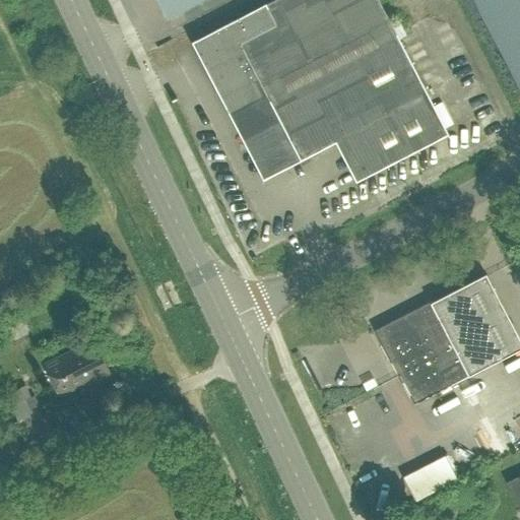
[(230,0),(155,0),(166,19),(183,10),(188,21),(230,0)]
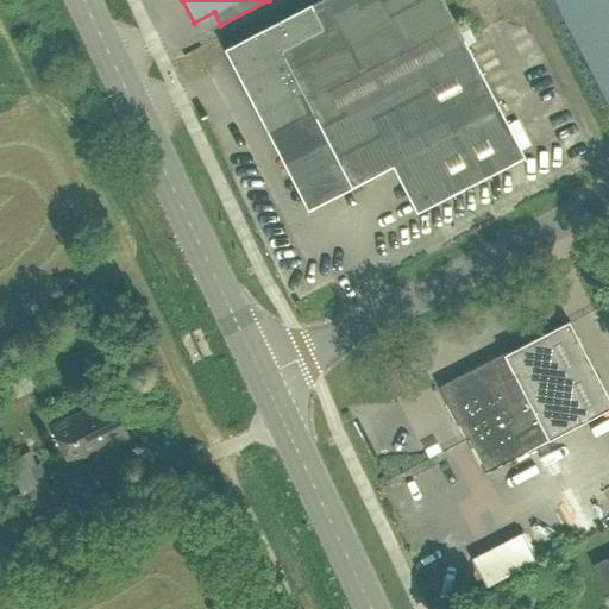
[(523,158),(440,0),(322,0),(320,1),(403,161),(427,208),(523,158)]
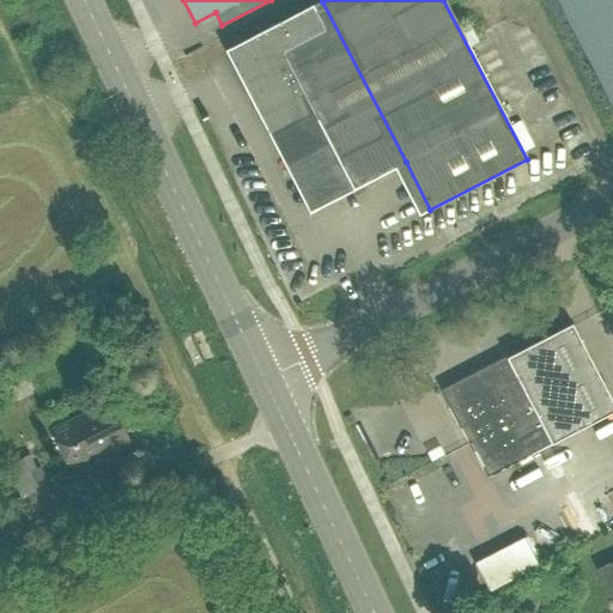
[(612,0),(556,0),(570,25),(612,108),(612,0)]
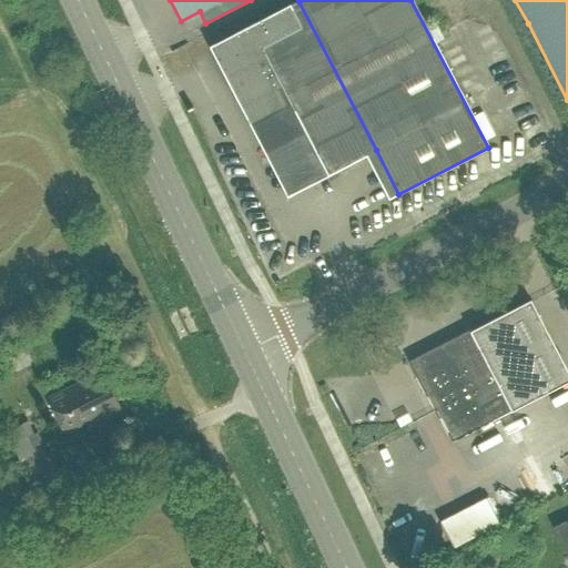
[(298,1),(230,38),(232,42),(212,53),(284,192),(325,171),(327,175),(376,150),(298,1)]
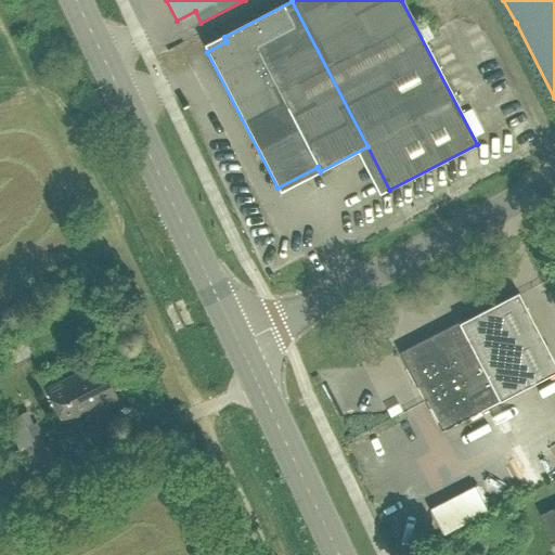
[(402,353),(426,400),(442,431),(554,373),(554,362),(519,293),(402,353)]
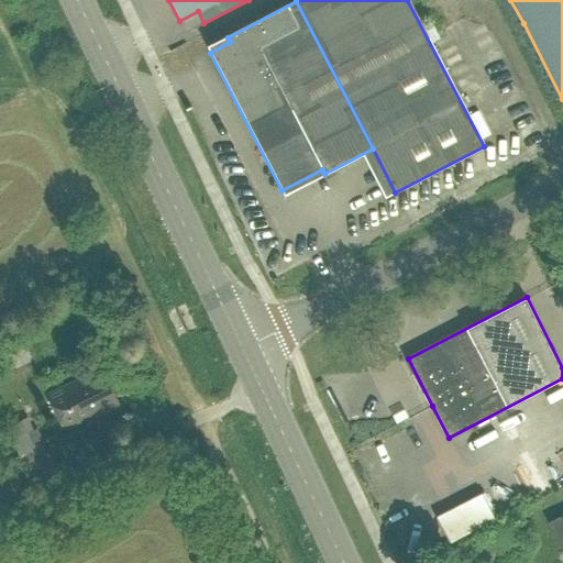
[(86,375),(52,392),(67,423),(97,409),(98,411),(121,400),(106,370),(88,378),(86,375)]
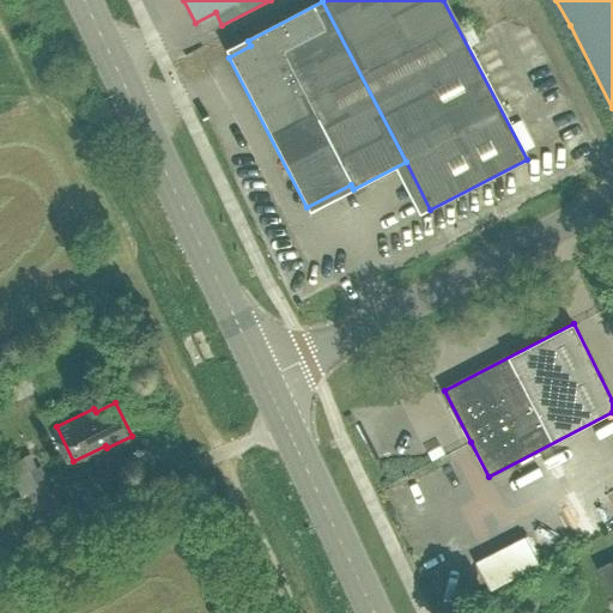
[(50,489),(41,465),(13,478),(20,496),(7,501),(11,511),(6,513),(16,534),(18,542),(59,525),(54,511),(62,508),(54,486),(50,489)]
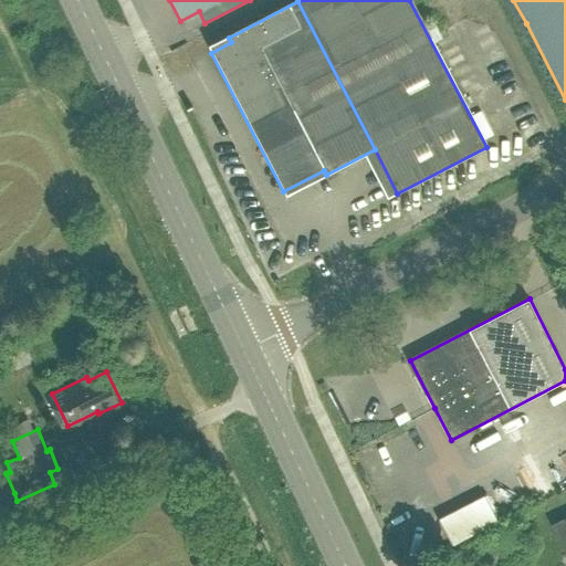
[(565,519),(553,525),(565,551),(565,519)]
